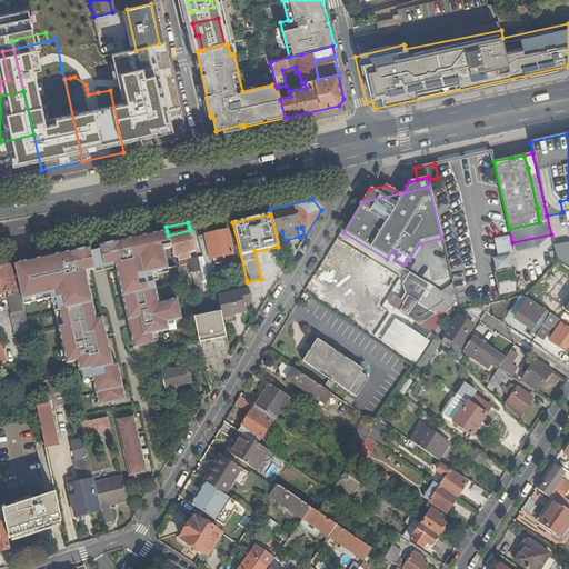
[(171,249),(173,258),(177,257),(179,267),(187,266),(189,275),(193,273),(197,293),(205,291),(199,271),(190,230),(168,236),(171,249)]
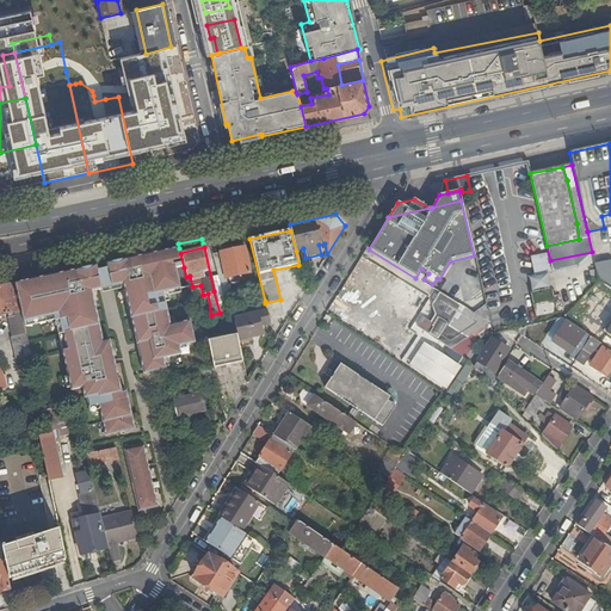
[(223,270),(226,278),(251,273),(245,247),(220,252),(223,270)]
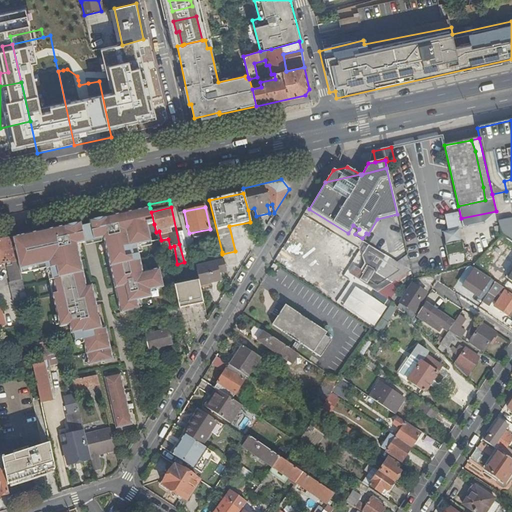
[(150,208),(87,222),(91,238),(101,235),(119,313),(138,308),(136,300),(151,296),(150,290),(163,287),(159,270),(142,273),(136,246),(147,243),(143,226),(154,224),(151,212),(150,208)]
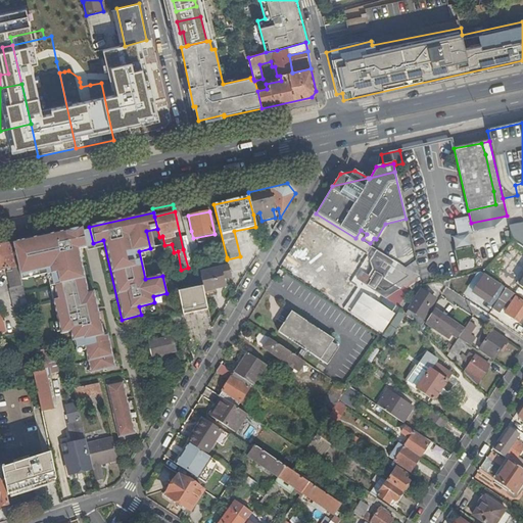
[(188,216),(181,218),(185,232),(191,231),(188,216)]
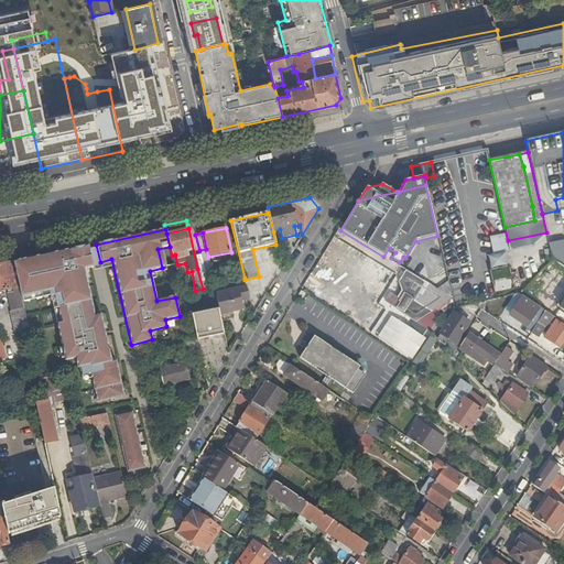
[(552,259),(563,267),(563,240),(549,243),(552,259)]
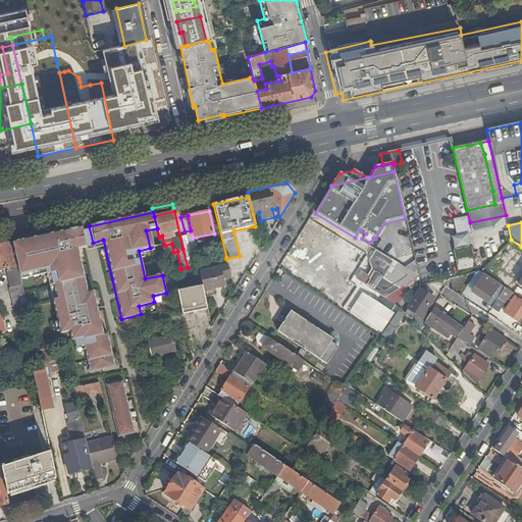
[(336,255),(345,242),(337,237),(337,236),(320,224),(310,242),(327,253),(328,251),(336,255)]
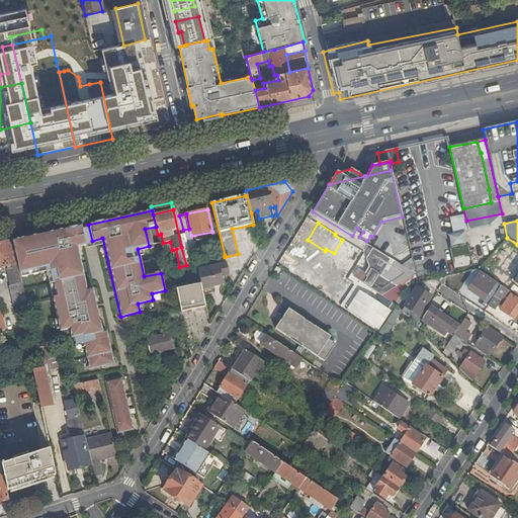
[(80,226),(13,241),(20,273),(35,270),(34,266),(45,264),(60,331),(69,329),(71,338),(73,338),(75,345),(83,343),(89,369),(113,363),(105,331),(101,332),(91,287),(85,288),(75,245),(84,243),(80,226)]
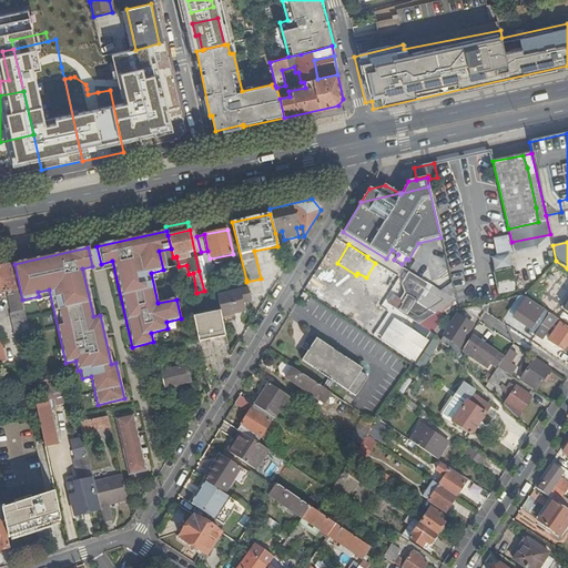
[(211,288),(215,287),(217,287),(210,259),(208,251),(201,252),(205,270),(211,288)]
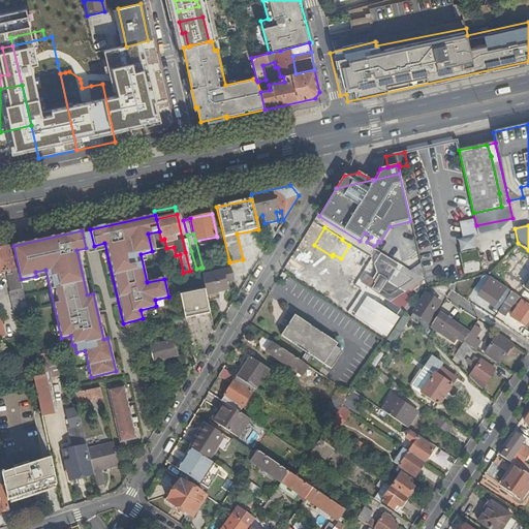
[(487,275),(480,245),(475,246),(476,252),(480,271),(478,271),(479,277),(487,275)]
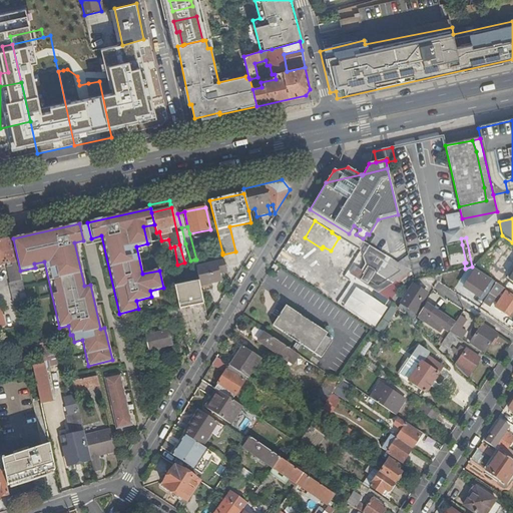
[(0,265),(18,262),(13,238),(0,240),(0,265)]
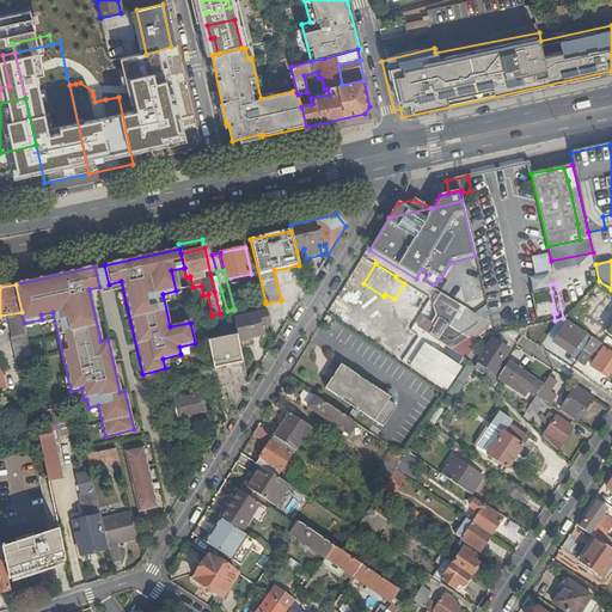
[(220,313),(227,311),(221,291),(214,292),(220,313)]
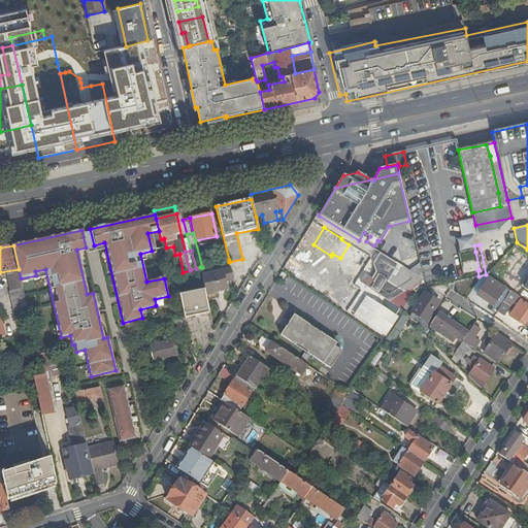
[(480,270),(475,252),(460,255),(464,273),(477,270),(480,270)]
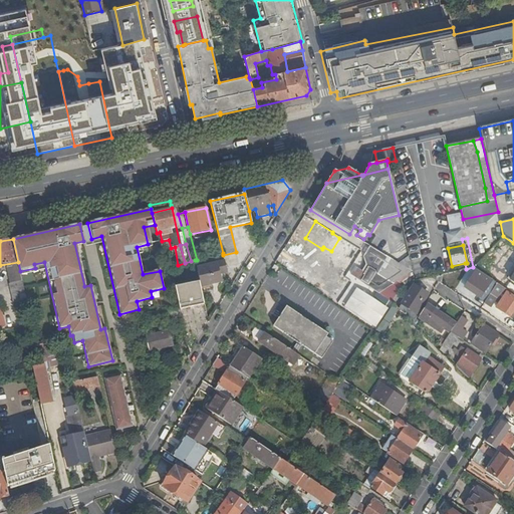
[(390,286),(412,271),(411,271),(370,246),(363,258),(365,266),(357,279),(378,294),(386,299),(391,302),(398,292),(390,286)]
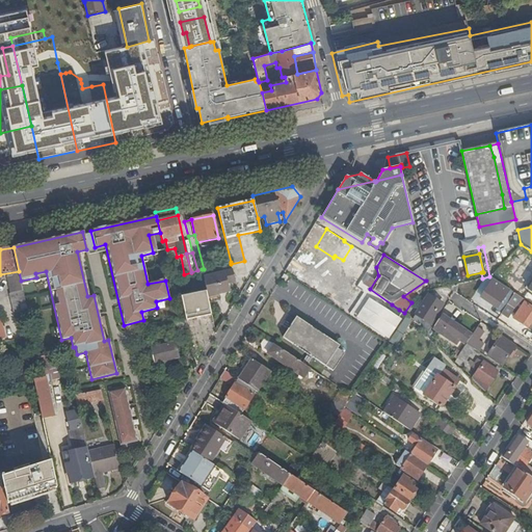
[(344,277),(328,267),(323,273),(326,276),(325,278),(321,276),(317,284),(334,294),(337,289),(341,293),(346,286),(341,283),(344,277)]
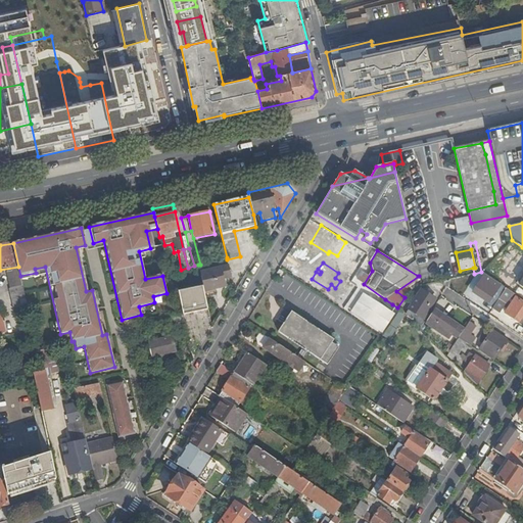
[(224,280),(231,278),(229,267),(200,273),(203,286),(204,291),(225,287),(224,280)]
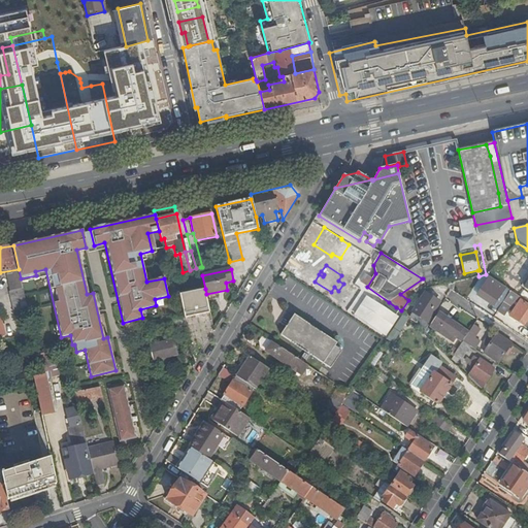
[(27,306),(20,272),(7,275),(10,292),(9,293),(12,308),(27,306)]
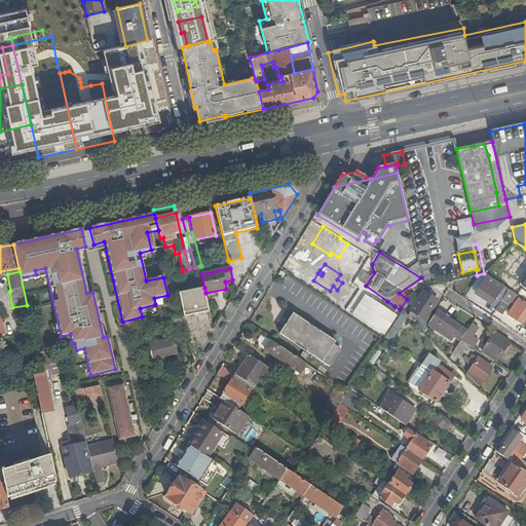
[(509,290),(489,277),(486,282),(485,280),(481,286),(476,294),(496,308),(509,290)]
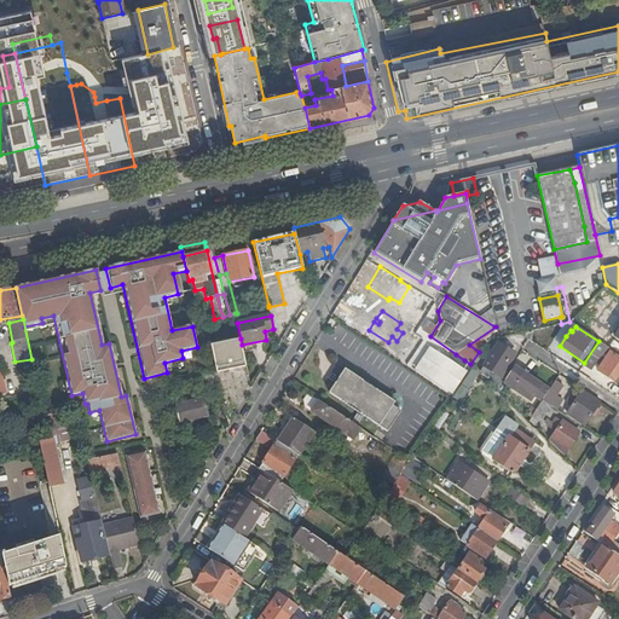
[(215,370),(215,374),(246,368),(242,345),(241,339),(210,346),(215,370)]
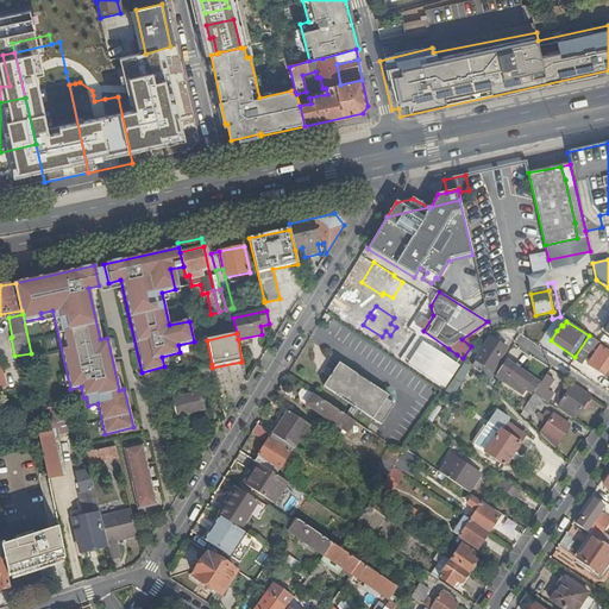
[(589,336),(575,357),(572,359),(581,364),(589,353),(597,341),(589,336)]
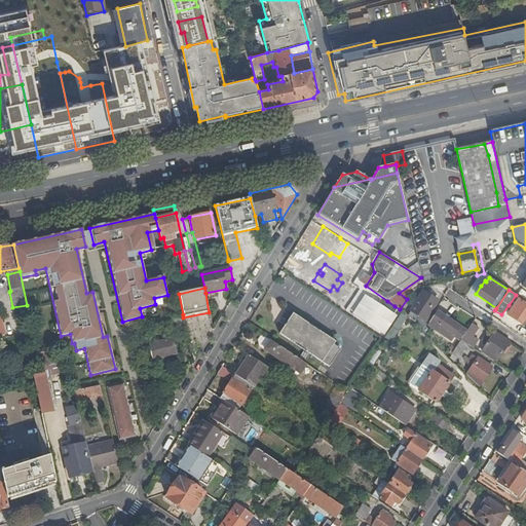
[(422,331),(430,318),(427,316),(438,301),(423,292),(414,306),(414,307),(408,317),(422,331)]
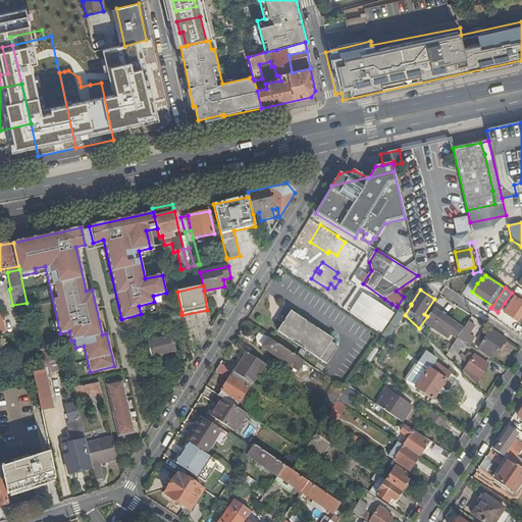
[(516,295),(512,293),(505,303),(509,306),(514,298),(516,295)]
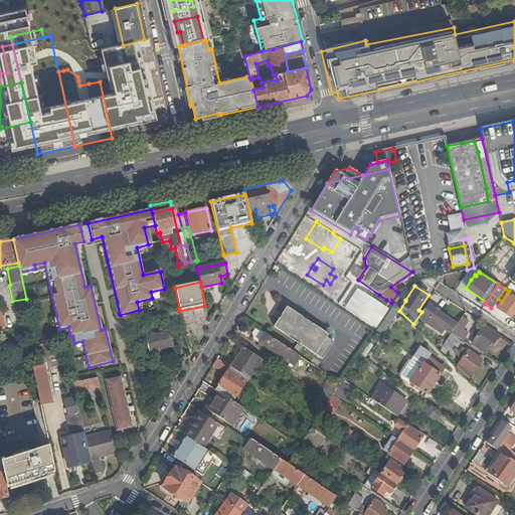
[(510,318),(514,310),(514,298),(507,294),(502,302),(497,308),(502,312),(510,318)]
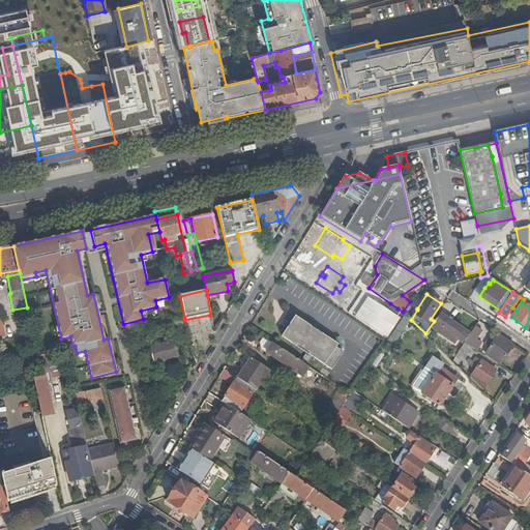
[(394,314),(398,308),(390,303),(386,310),(393,315),(394,314)]
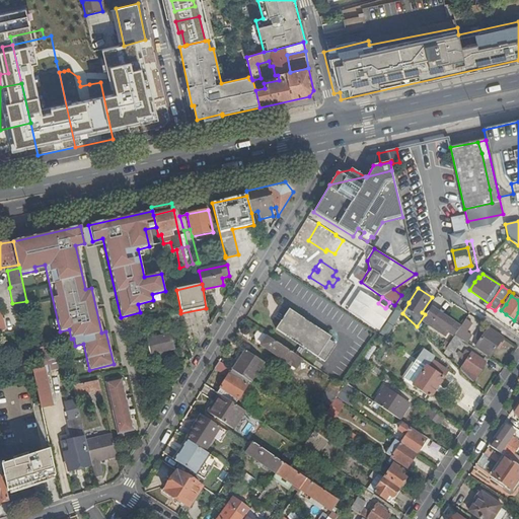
[(396,307),(394,305),(389,302),(386,307),(393,312),(396,307)]
